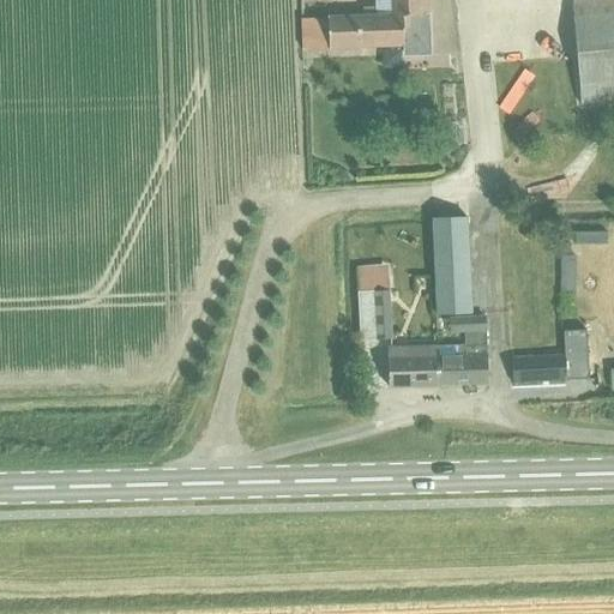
[(404,46),(404,54),(431,53),(429,16),(423,16),(422,0),(391,0),(392,16),(302,18),(304,49),(404,46)]
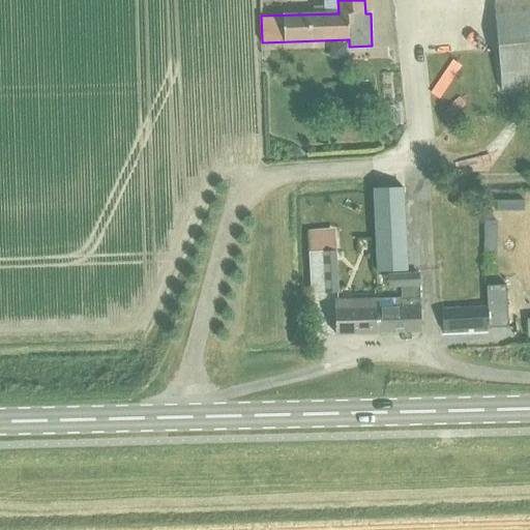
[(529,0),(493,0),(498,47),(500,67),(502,90),(529,87),(529,0)]
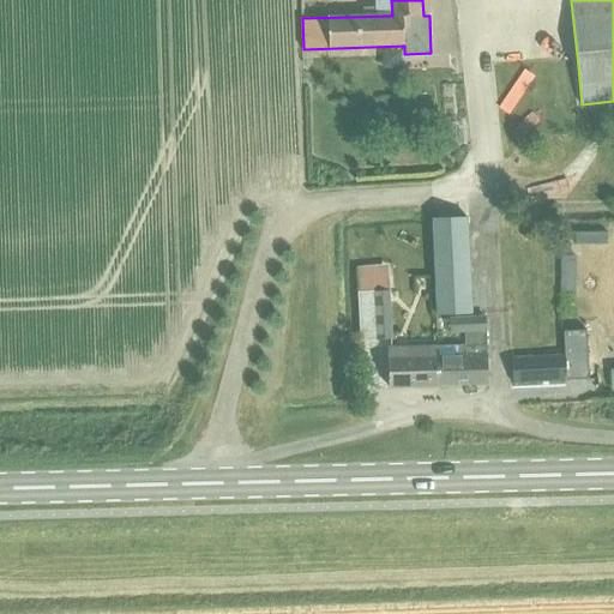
[(440,314),(468,313),(465,271),(465,220),(435,221),(440,314)]
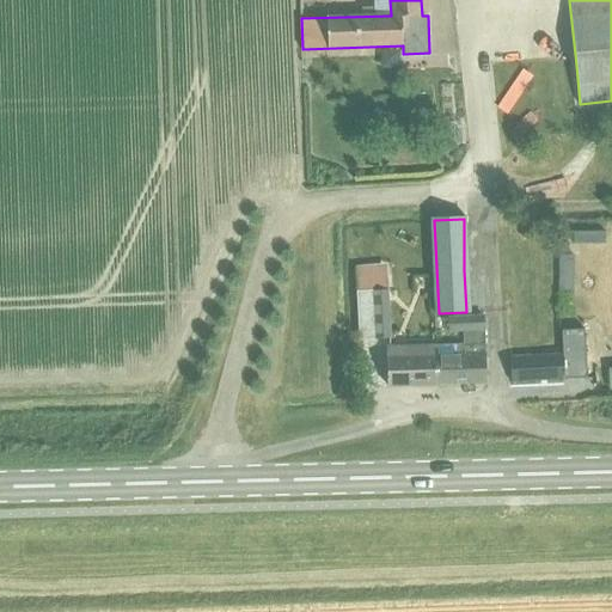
[(573,244),(605,243),(605,231),(573,231),(573,244)]
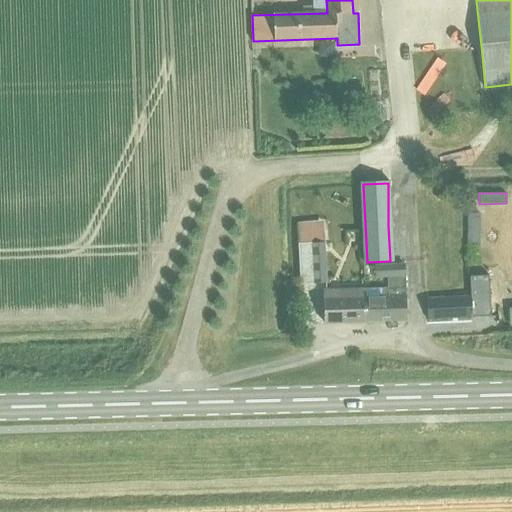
[(472,213),(472,264),(484,264),(484,242),(482,242),(482,213),(472,213)]
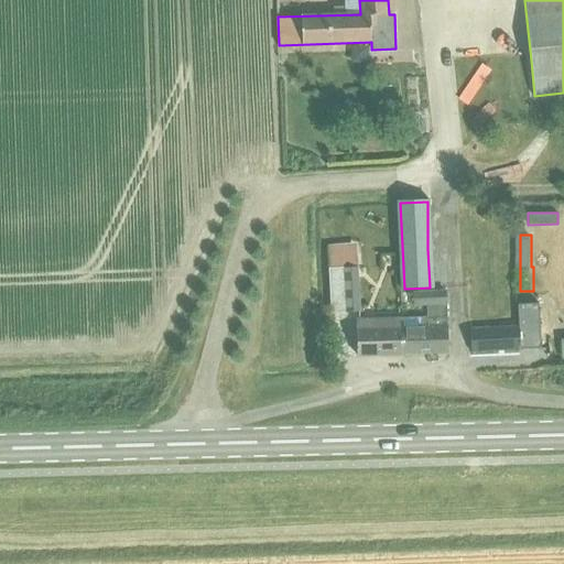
[(354,246),(326,248),(328,313),(359,311),(357,266),(356,266),(354,246)]
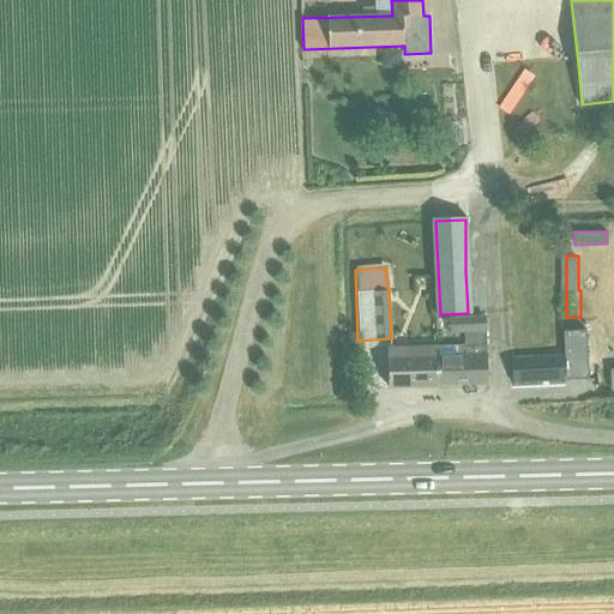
[(486,385),(485,330),(485,317),(449,318),(449,331),(464,331),(465,348),(457,348),(457,345),(435,347),(437,386),(482,385),(486,385)]
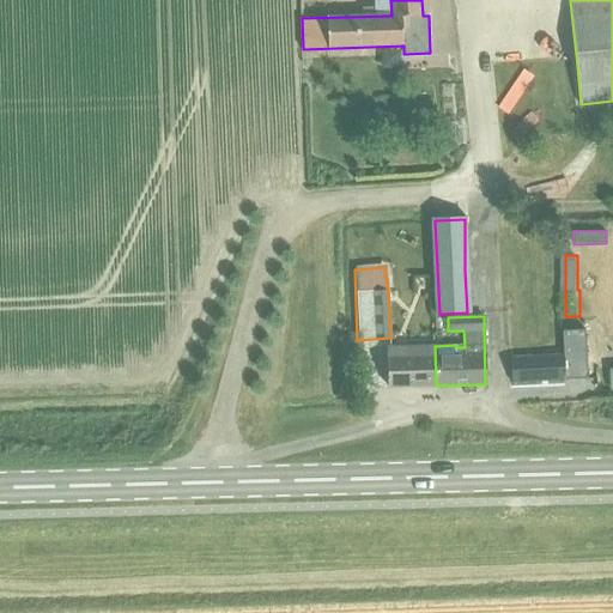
[(511,357),(511,360),(511,374),(513,382),(513,383),(527,382),(533,382),(575,380),(588,378),(587,359),(586,331),(586,329),(572,331),(563,331),(563,332),(563,340),(564,353),(564,354),(563,354),(546,356),(511,357)]
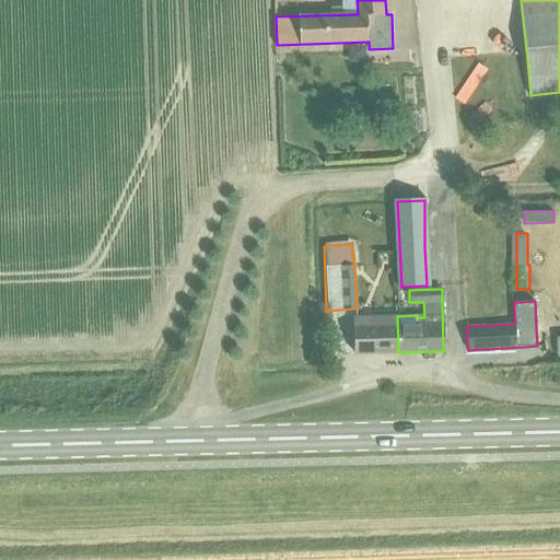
[(398,352),(397,316),(397,315),(352,315),(353,326),(353,331),(354,353),(398,352)]
